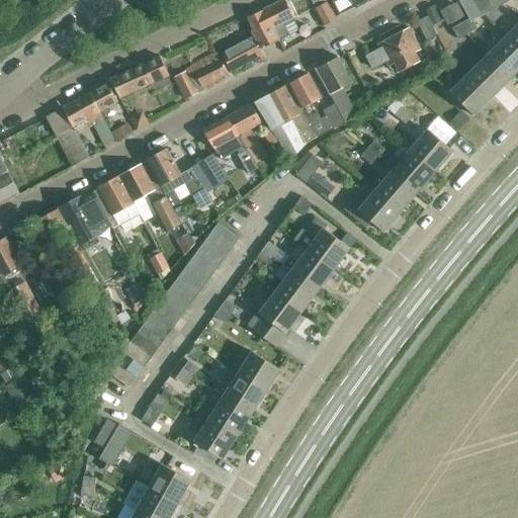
[(298,31),(292,18),(293,18),(284,0),(263,10),(248,17),(247,18),(253,31),(251,32),(253,38),(260,51),(278,41),(288,36),(298,31)]
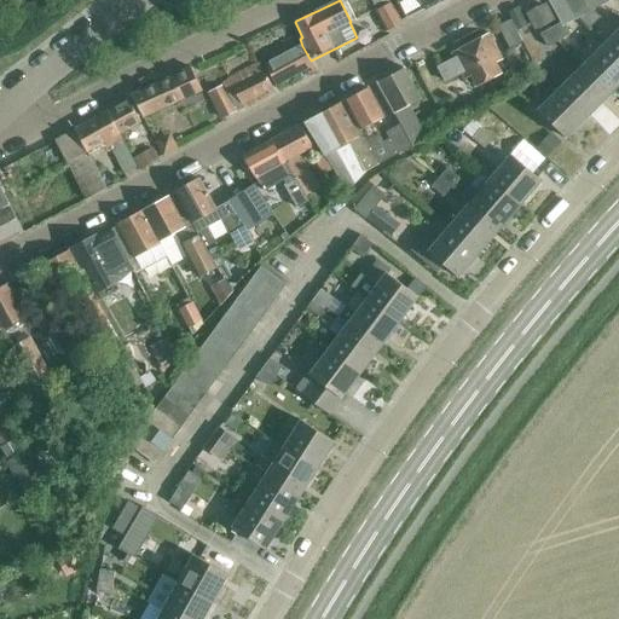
[(387,0),(371,0),(377,12),(376,12),(386,33),(401,25),(387,0)]
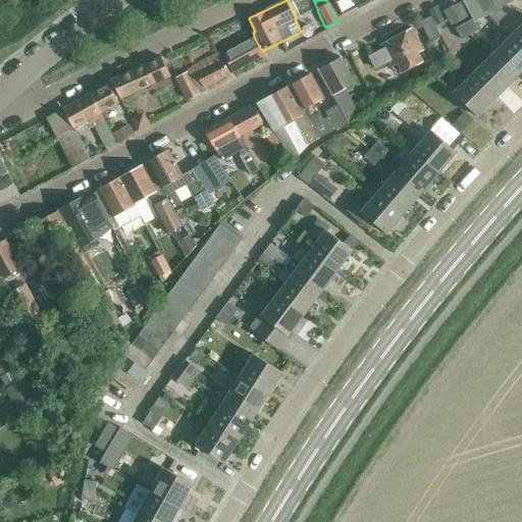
[(333,0),(344,16),(359,8),(359,9),(375,0),(333,0)]
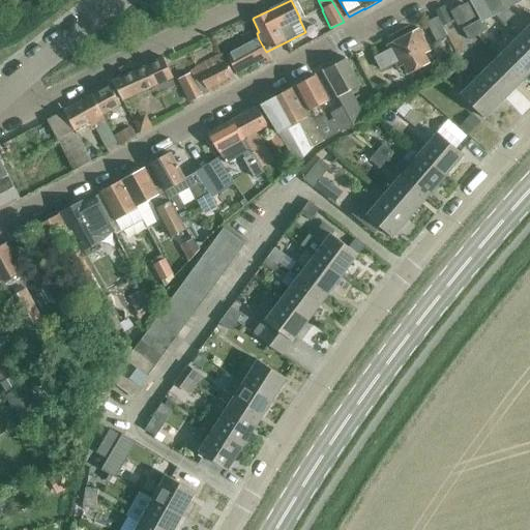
[(487,31),(482,23),(492,18),(481,0),(468,0),(470,5),(479,21),(470,26),(476,36),(487,31)]
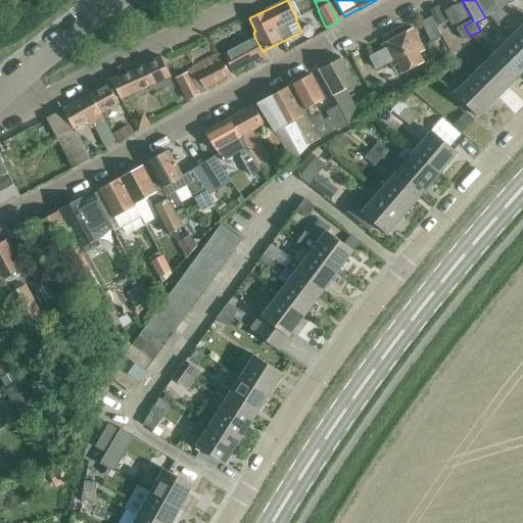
[(475,0),(485,17),(489,15),(496,11),(490,0),(475,0)]
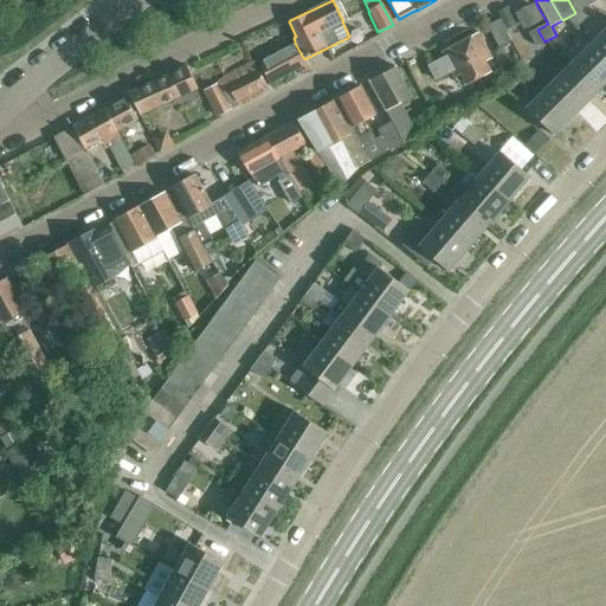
[(568,0),(575,13),(587,6),(584,0),(568,0)]
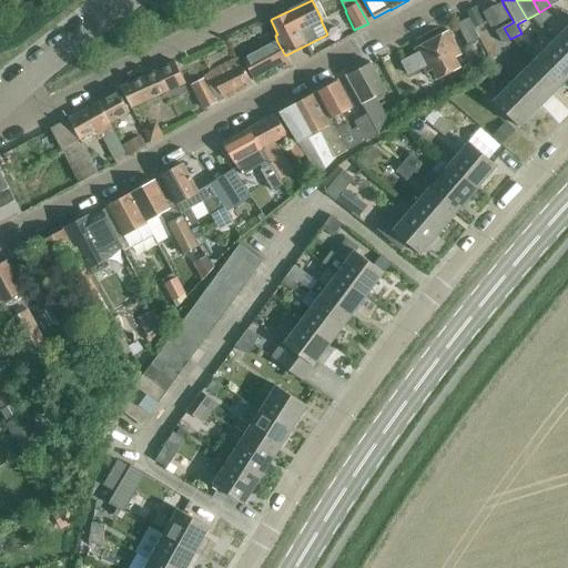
[(499,8),(486,14),(485,16),(492,28),(506,19),(499,8)]
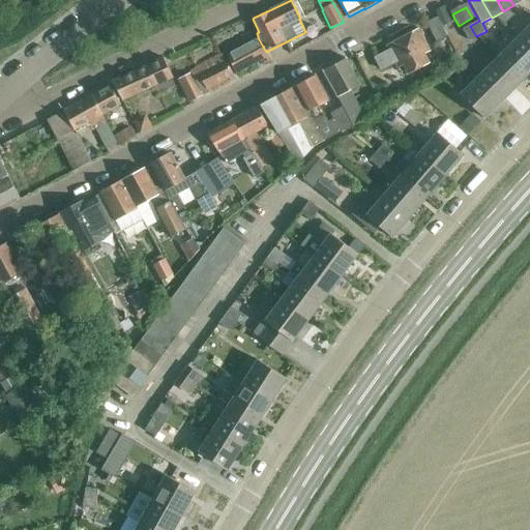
[(507,9),(496,16),(505,25),(513,16),(507,9)]
